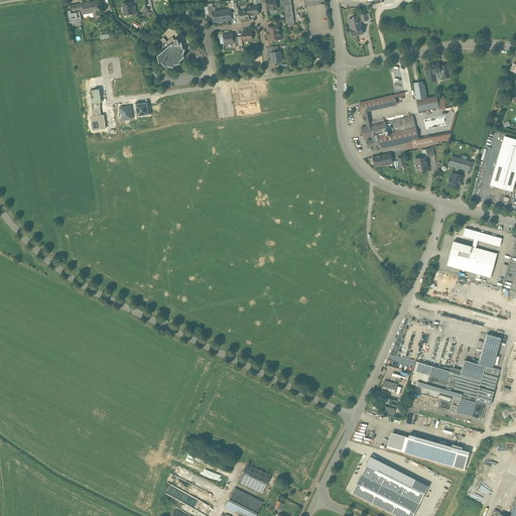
[(253,0),(254,5),(247,6),(248,10),(249,15),(259,14),(256,0),(253,0)]
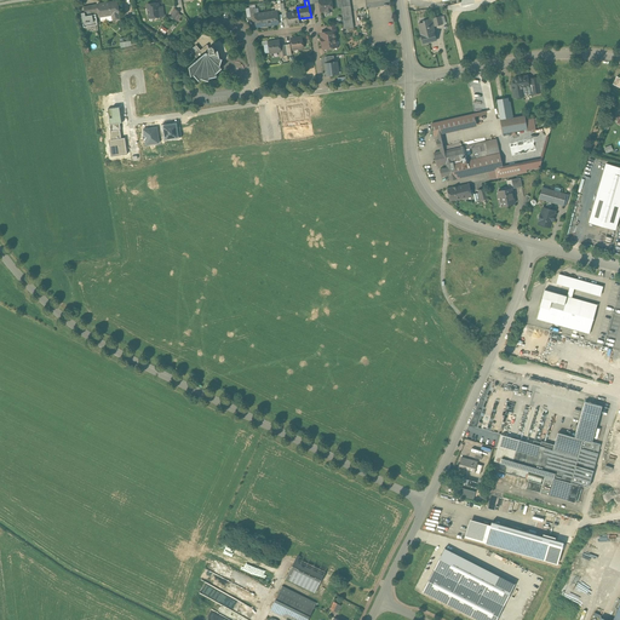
[(320,0),(320,3),(321,11),(326,10),(326,12),(332,11),(332,10),(333,10),(331,0),(320,0)]
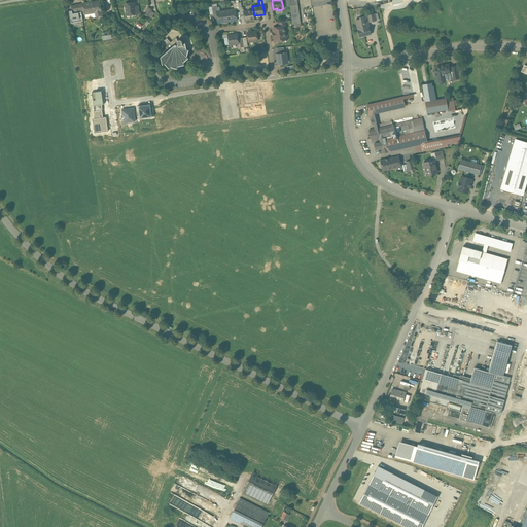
[(285,0),(287,6),(290,6),(292,25),(301,24),(296,0),(285,0)]
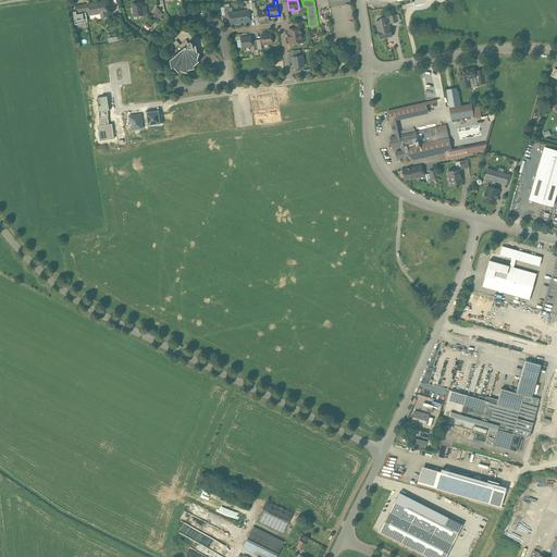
[(106,1),(96,2),(97,11),(98,11),(100,19),(101,17),(101,19),(109,16),(108,12),(106,1)]
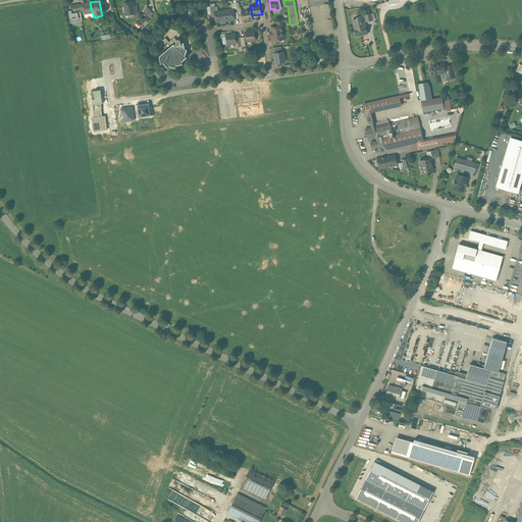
[(85,3),(82,3),(84,12),(84,13),(85,13),(91,12),(91,16),(92,17),(94,17),(92,10),(91,10),(90,2),(85,3)]
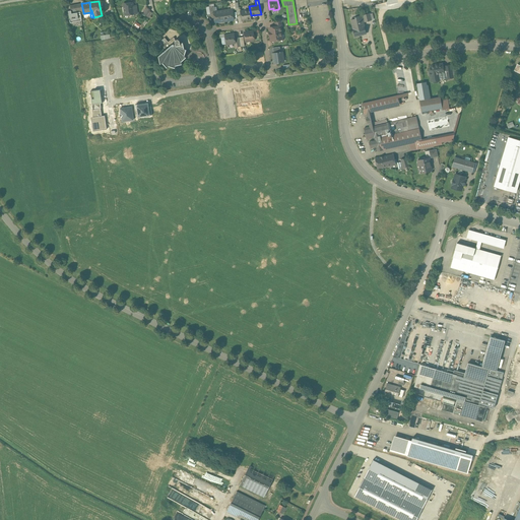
[(81,3),(70,5),(71,10),(72,13),(80,12),(80,13),(83,12),(81,3)]
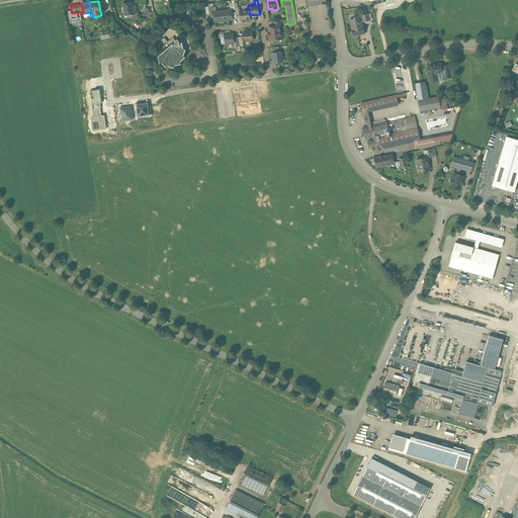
[(131,3),(123,4),(124,15),(134,14),(134,13),(133,7),(133,5),(131,5),(131,3)]
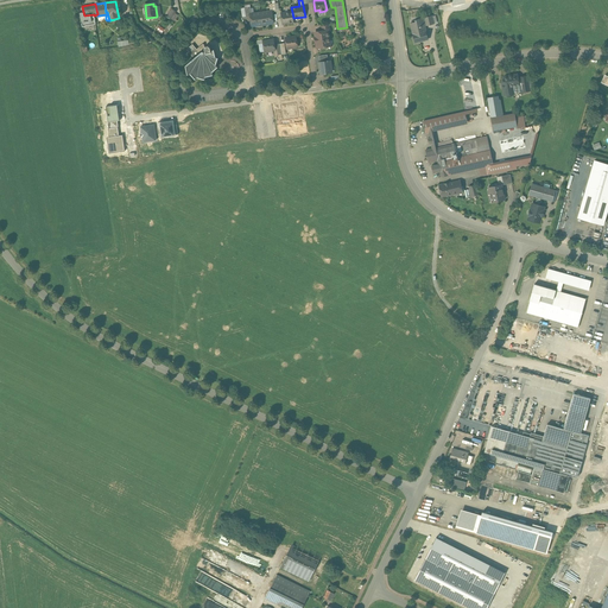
[(272,11),(261,13),(263,25),(273,23),(272,11)]
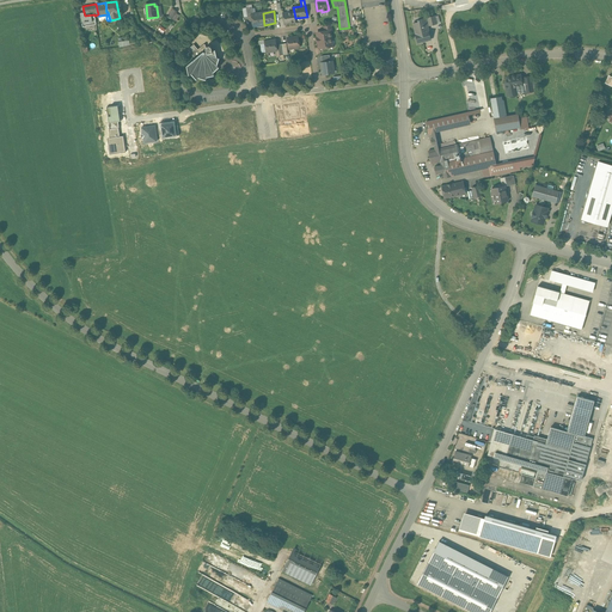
[(85,16),(84,12),(80,13),(83,26),(87,26),(86,25),(97,24),(96,17),(95,16),(95,14),(85,16)]
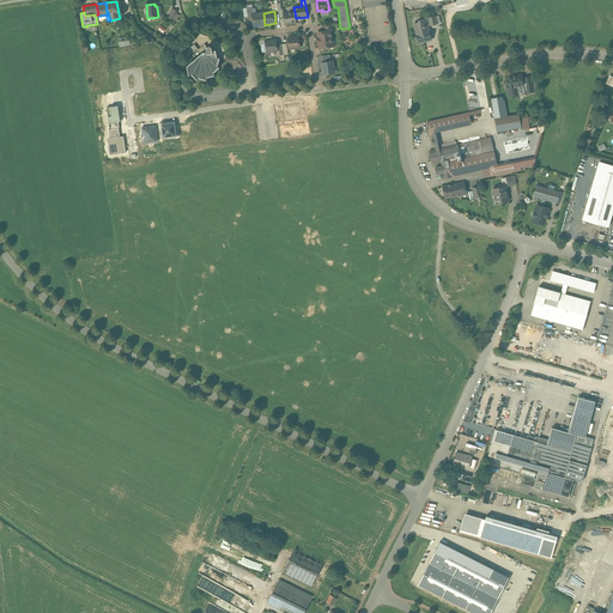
[(284,13),(284,18),(285,24),(296,23),(296,18),(295,12),(284,13)]
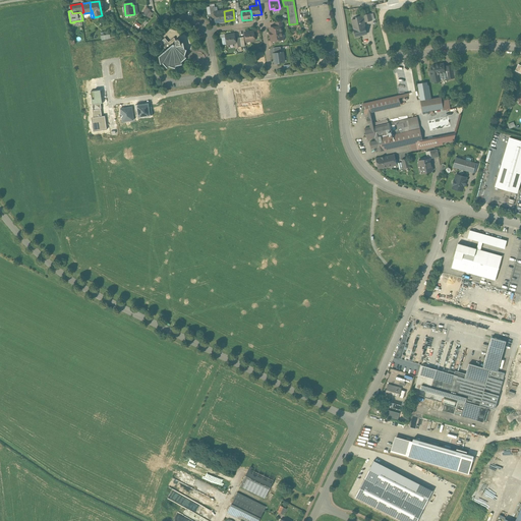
[(224,11),(215,12),(216,22),(225,21),(224,11)]
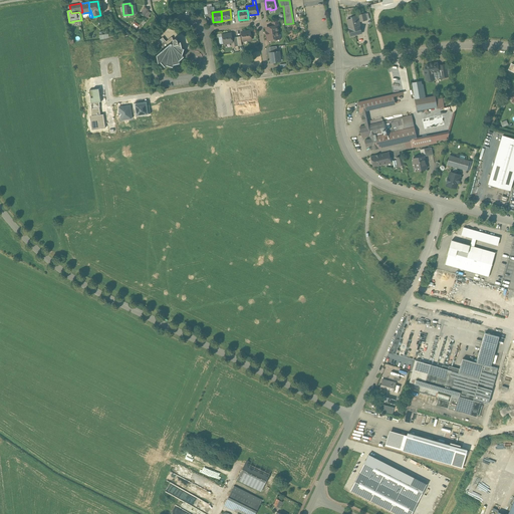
[(357,15),(351,17),(352,19),(347,20),(350,34),(356,35),(361,33),(357,15)]
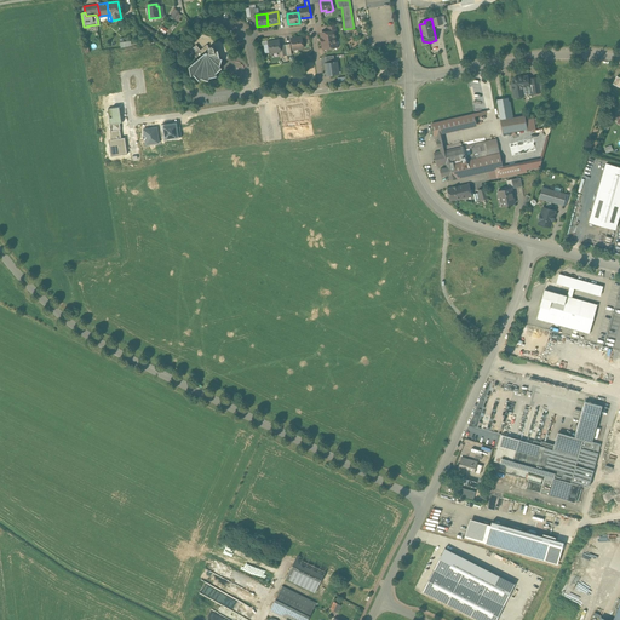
[(329,32),(321,33),(322,38),(321,38),(322,44),(323,49),(328,49),(329,50),(332,49),(332,47),(337,47),(334,32),(329,32)]
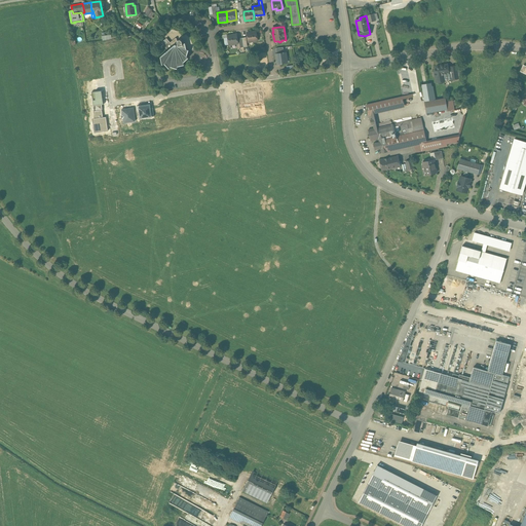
[(256,32),(247,33),(249,42),(258,40),(256,32)]
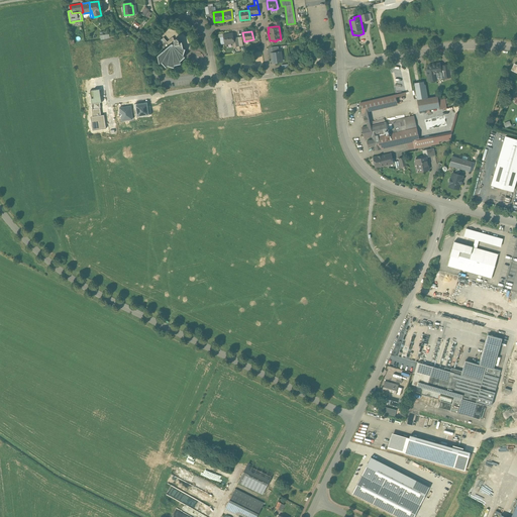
[(232,33),(224,35),(225,43),(234,42),(232,33)]
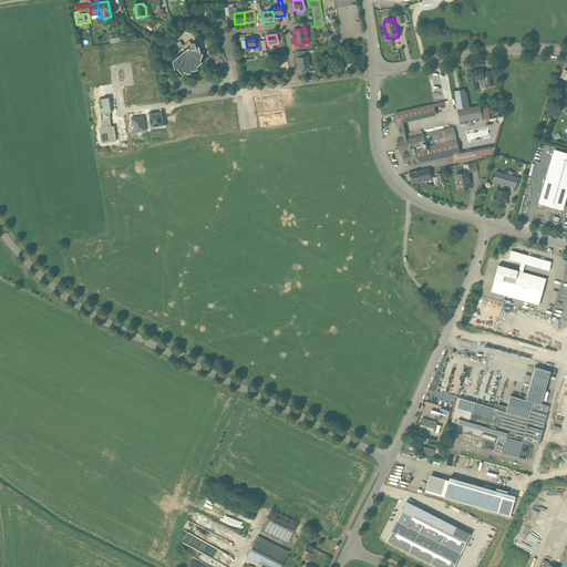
[(193,47),(189,48),(188,48),(186,50),(181,54),(173,60),(175,69),(177,69),(183,73),(185,72),(192,74),(192,71),(198,70),(198,68),(203,62),(202,61),(204,54),(200,53),(199,47),(197,47),(196,43),(196,42),(195,41),(194,41),(193,41),(193,42),(192,43),(192,45),(193,47)]
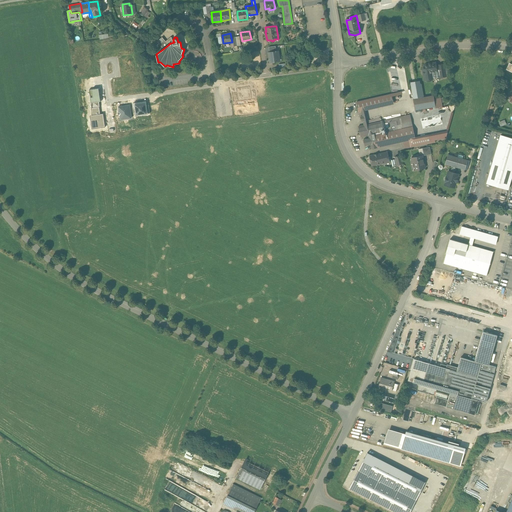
[(166,41),(162,37),(157,41),(163,49),(168,45),(166,41)]
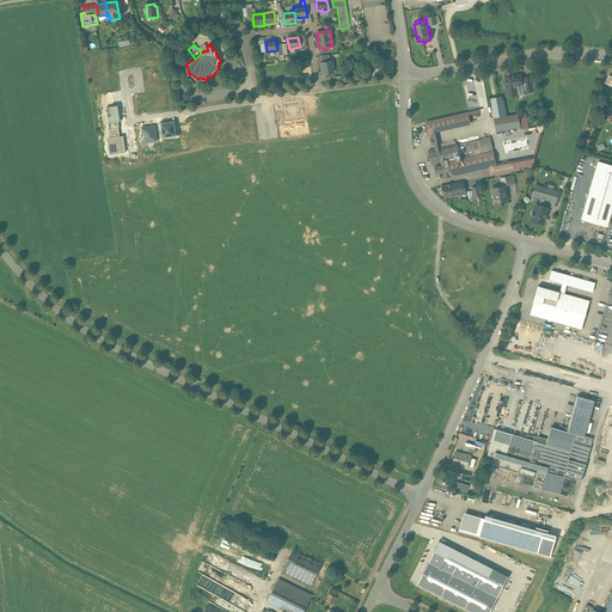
[(322,62),(320,62),(322,69),(323,75),(334,73),(332,66),(334,66),(332,61),(330,61),(322,62)]
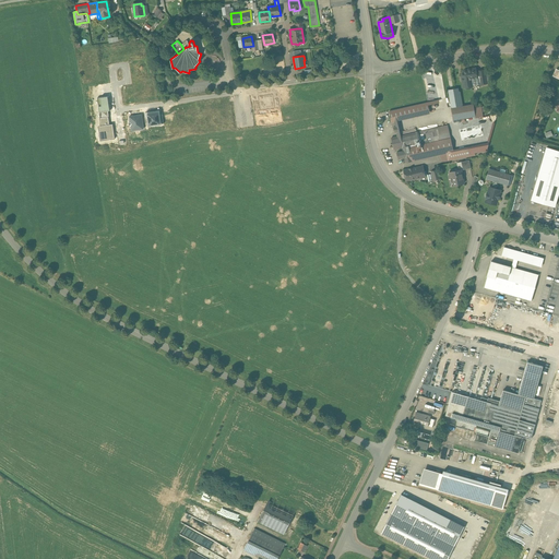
[(462,75),(462,78),(463,87),(473,86),(480,84),(478,76),(477,76),(476,69),(467,70),(465,71),(463,73),(462,75)]
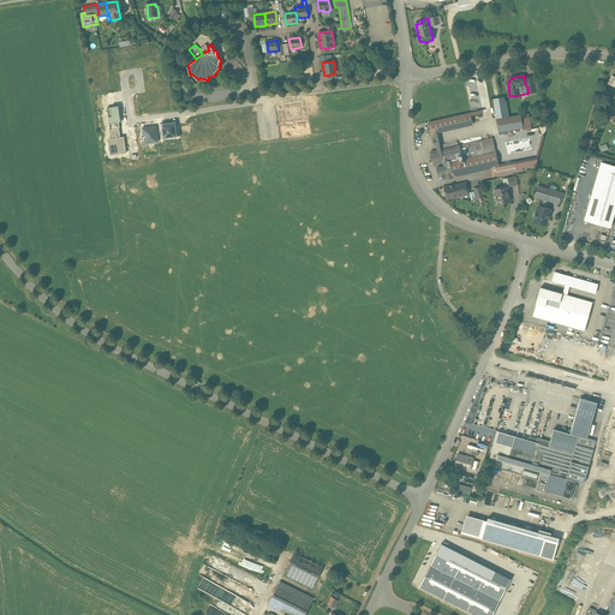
[(493,99),(496,119),(508,117),(506,97),(493,99)]
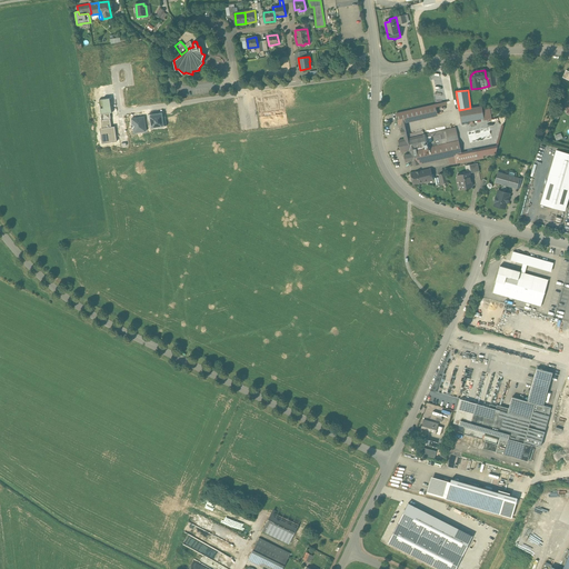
[(270,96),(272,111),(280,110),(279,100),(279,95),(270,96)]
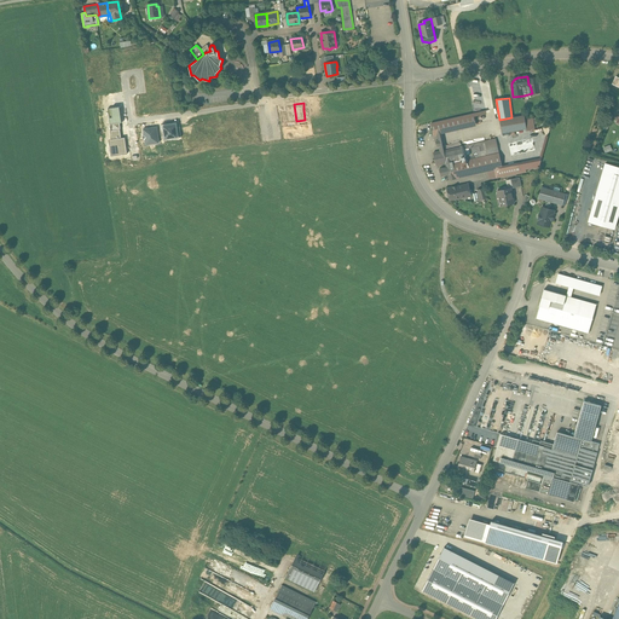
[(288,122),(296,121),(294,104),(285,105),(287,111),(288,122)]
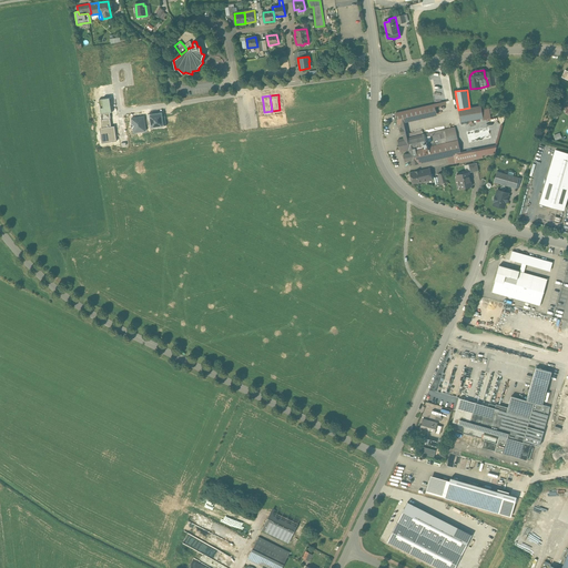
[(113,112),(111,98),(99,100),(101,114),(110,112),(113,112)]
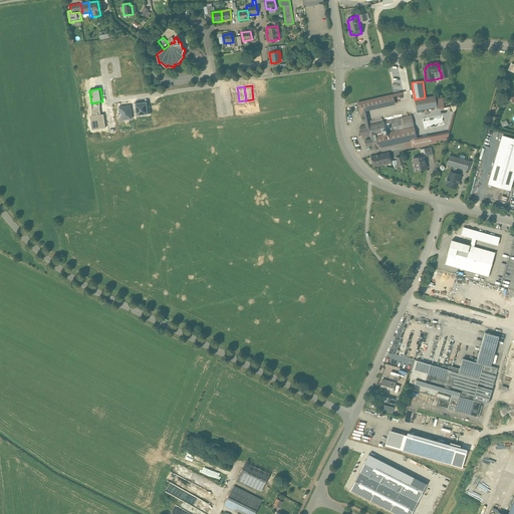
[(394,94),(357,102),(360,113),(362,112),(364,112),(364,110),(396,103),(394,94)]
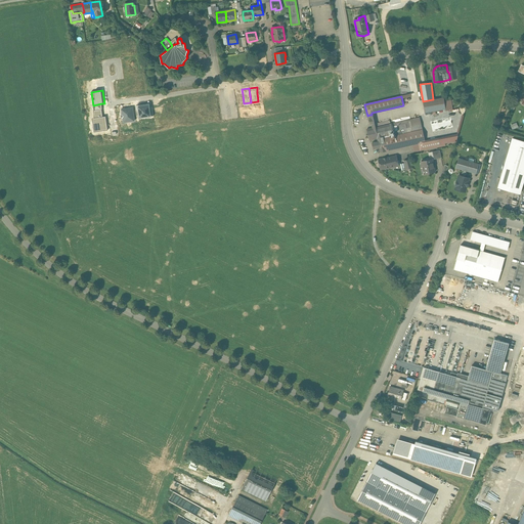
[(433,99),(423,101),(425,113),(445,110),(443,98),(433,99)]
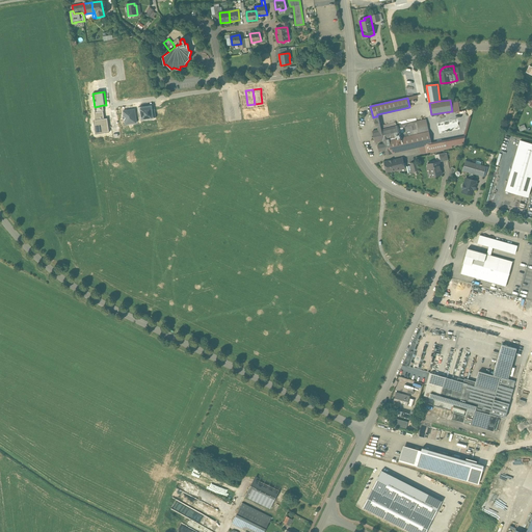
[(141,109),(142,118),(152,117),(151,109),(150,107),(141,109)]
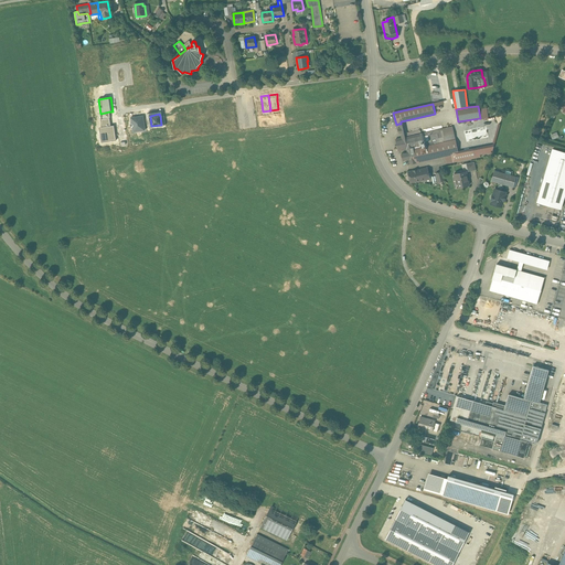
[(131,118),(132,132),(145,130),(142,116),(131,118)]
